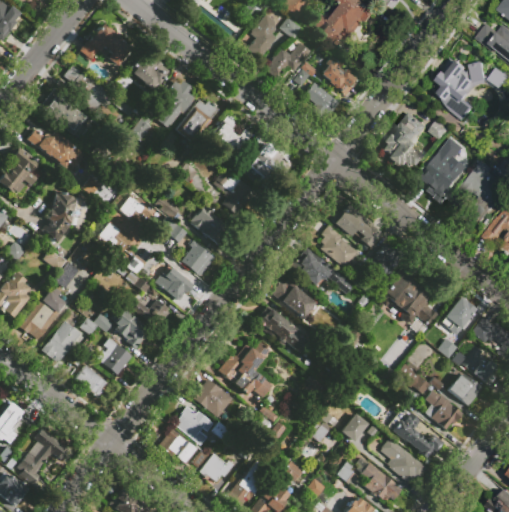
[(14,30),(4,42),(0,38),(0,0),(3,0),(21,13),(16,20),(18,22),(12,29),(14,30)]
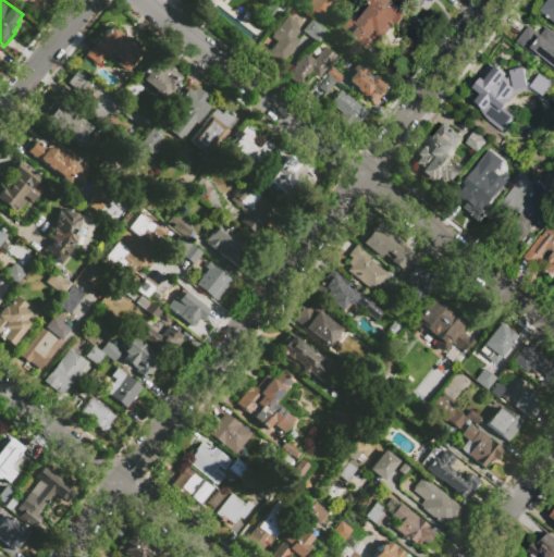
[(339,0),(322,21),(306,8),(311,0),(339,0)]
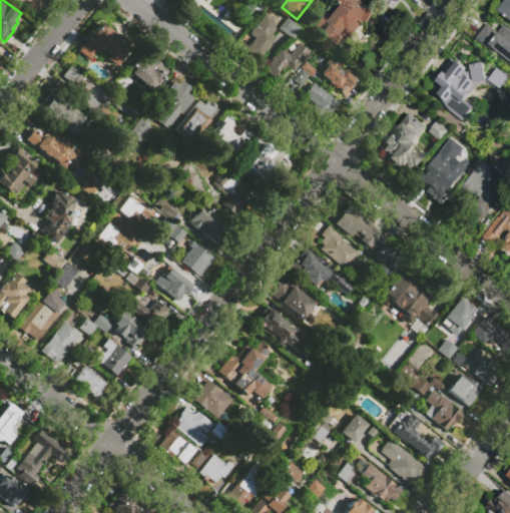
[(340,0),(366,0),(378,9),(357,36),(352,33),(339,50),(318,34),(320,32),(313,26),(322,14),(329,20),(343,3),(340,1),(340,0)]
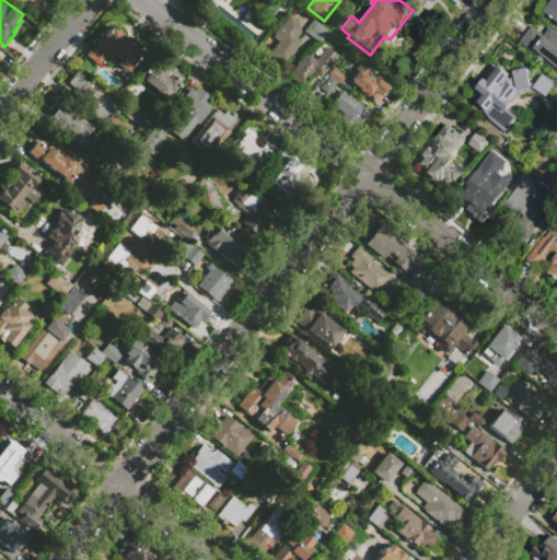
[(444,0),(436,12),(427,7),(417,0),(444,0)]
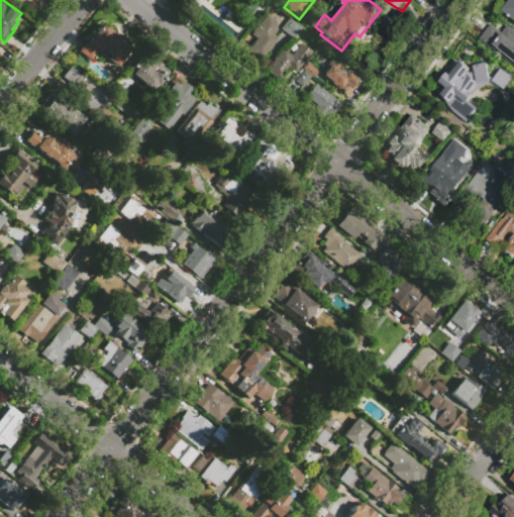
[(265,59),(251,48),(260,37),(253,33),(261,23),(263,25),(270,15),(279,21),(280,29),(276,34),(281,37),(274,46),(275,47),(274,49),(272,48),(265,59)]
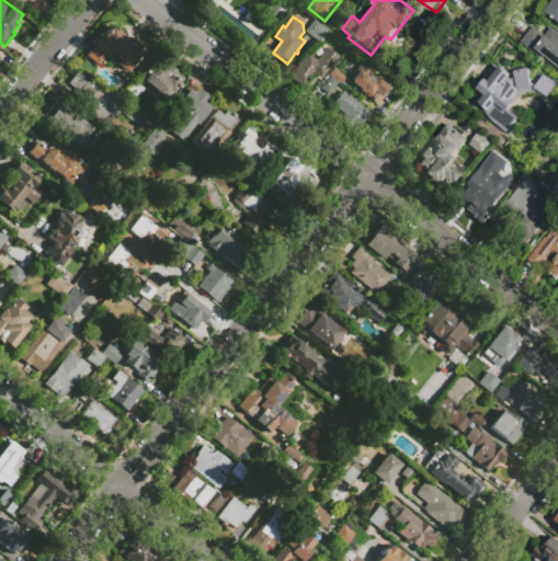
[(331,31),(322,43),(307,32),(316,20),(331,31)]
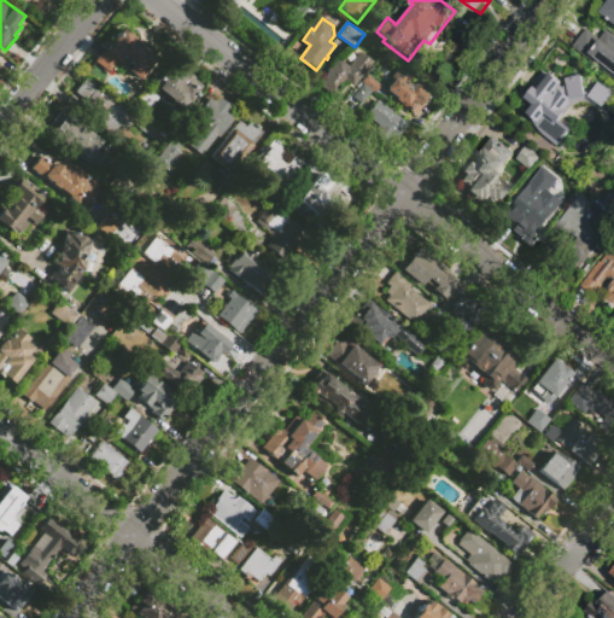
[(141,79),(129,69),(134,63),(124,56),(112,73),(98,62),(124,28),(138,39),(135,42),(145,51),(145,50),(157,59),(141,79)]
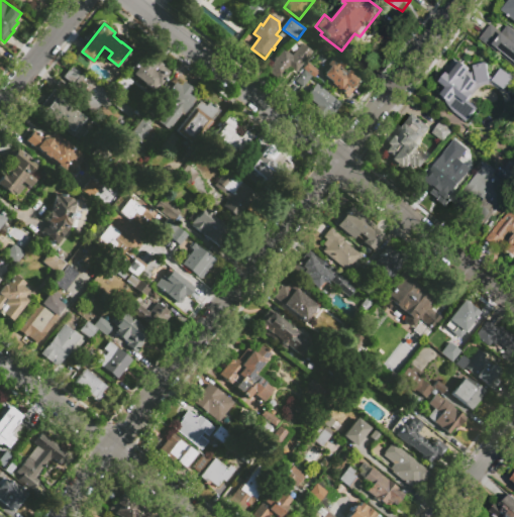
[(513,65),(505,58),(504,60),(491,49),(494,46),(483,37),(493,23),(504,32),(510,24),(513,26),(513,65)]
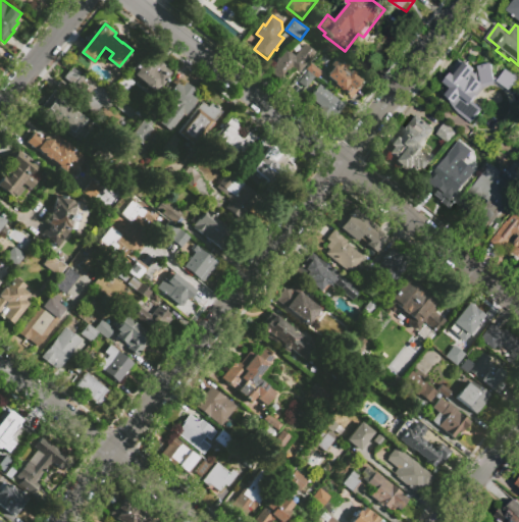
[(316,52),(300,72),(296,69),(294,71),(293,70),(283,81),(271,70),(279,60),(277,59),(279,57),(280,58),(288,50),(296,56),(306,44),(316,52)]
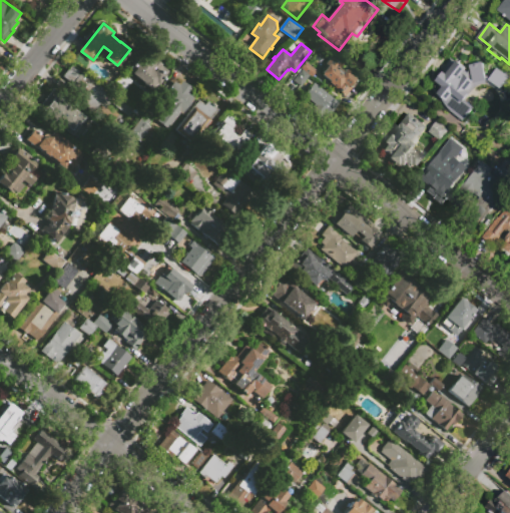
[(504,72),(498,80),(495,78),(491,83),(465,64),(474,51),(482,57),(479,60),(486,65),(491,58),(498,63),(496,66),(504,72)]
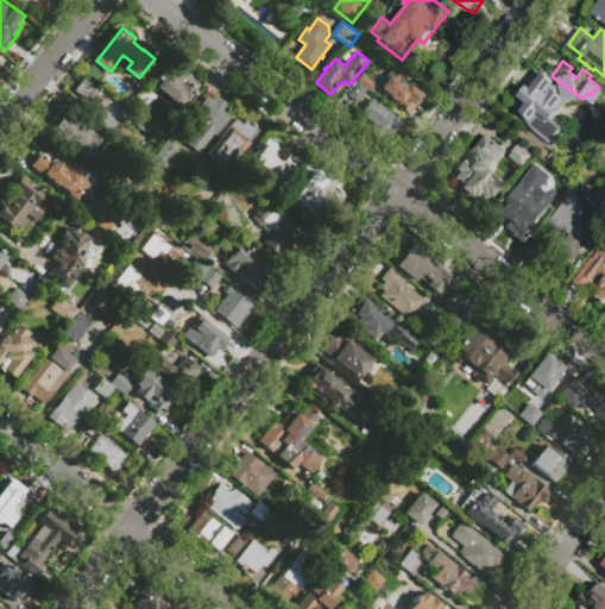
[(155,83),(171,62),(186,73),(188,69),(196,76),(194,79),(201,85),(189,101),(186,99),(181,105),(155,83)]
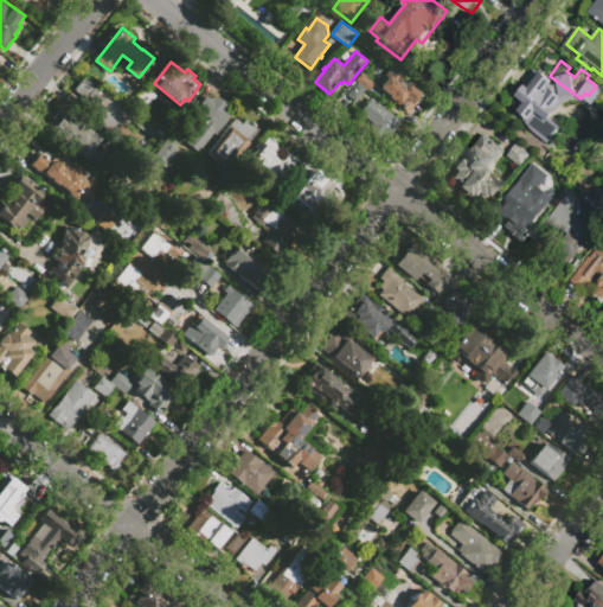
[(411,114),(377,87),(395,65),(406,75),(402,80),(406,83),(409,81),(427,94),(411,114)]
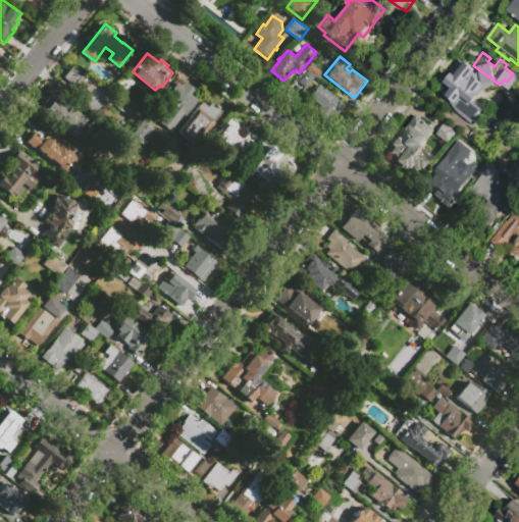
[(313,62),(324,71),(318,77),(308,69),(313,62)]
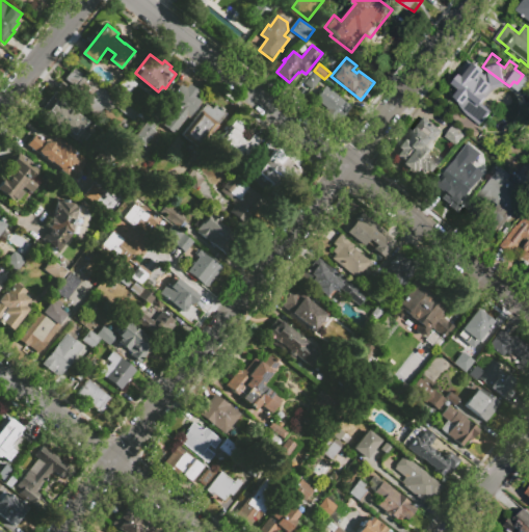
[(147,116),(143,120),(138,115),(134,120),(116,106),(110,113),(105,108),(98,117),(89,110),(91,109),(72,94),(77,86),(68,78),(76,68),(84,74),(82,77),(84,78),(86,75),(105,89),(106,87),(110,90),(108,92),(114,98),(112,100),(116,103),(121,98),(139,113),(140,112),(147,116)]
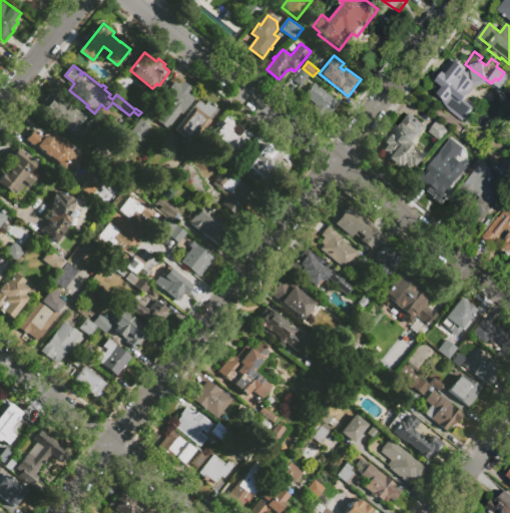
[(310,76),(302,87),(294,81),(303,70),(310,76)]
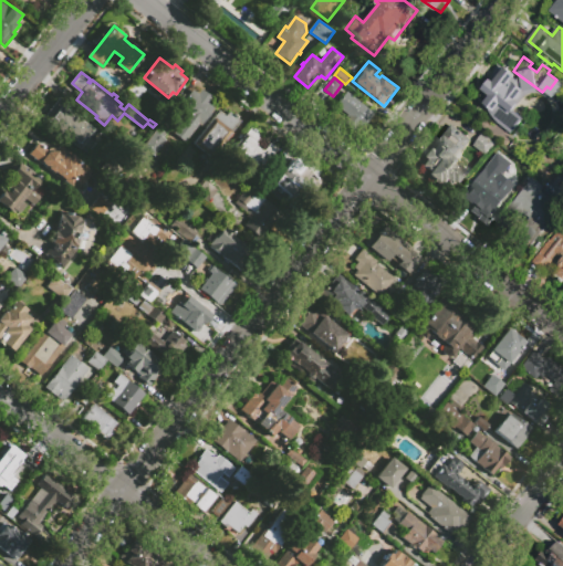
[(202,90),(215,98),(211,104),(216,106),(202,126),(199,124),(186,143),(175,135),(177,132),(168,126),(194,90),(199,94),(202,90)]
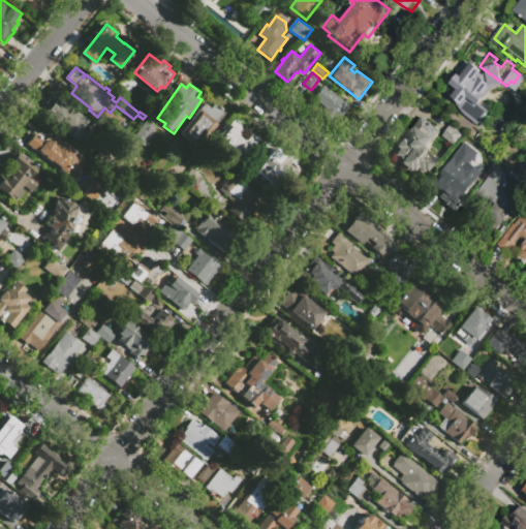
[(326,85),(354,109),(343,122),(335,115),(332,120),(323,114),(328,110),(314,99),(326,85)]
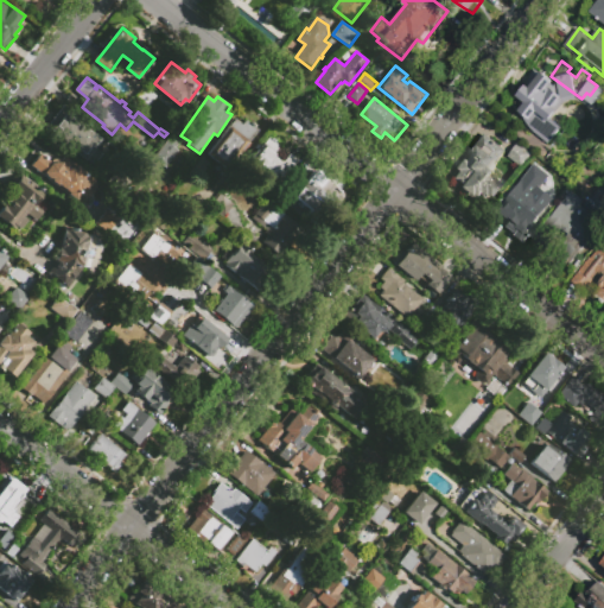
[(595,147),(585,160),(566,146),(573,138),(564,130),(578,113),(576,112),(584,101),(603,116),(603,132),(592,124),(582,137),(595,147)]
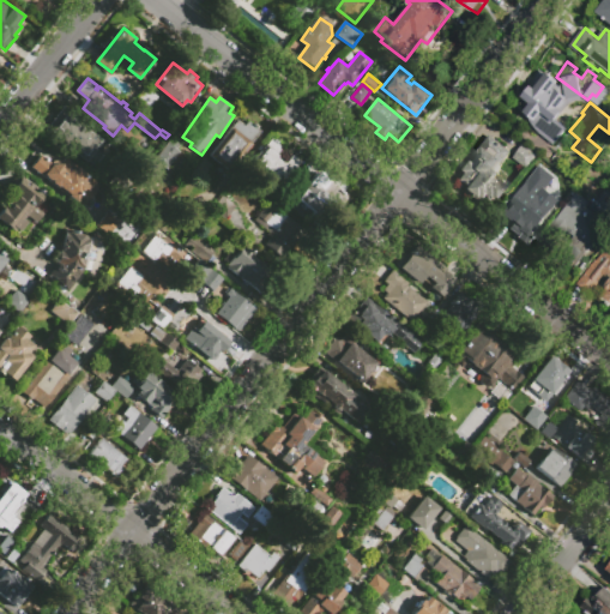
[(565,128),(556,138),(551,134),(547,140),(519,120),(532,103),(565,128)]
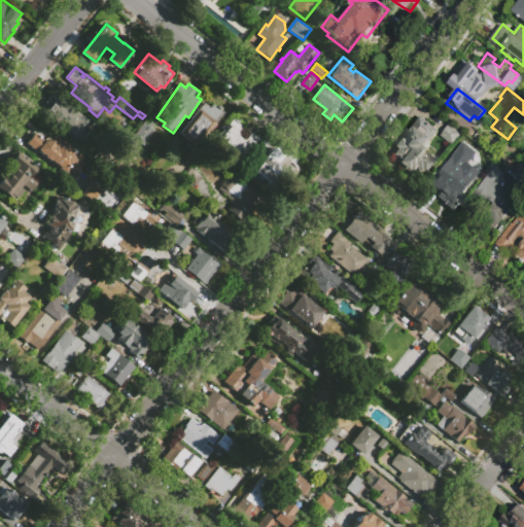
[(90,119),(75,138),(46,116),(49,113),(42,108),(54,93),(90,119)]
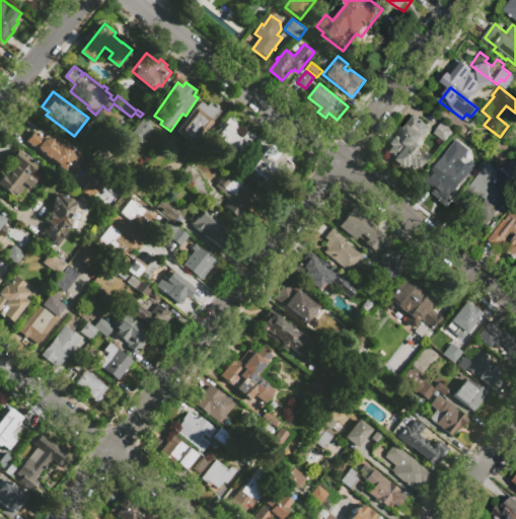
[(211,102),(221,110),(212,122),(211,121),(193,144),(177,132),(202,101),(208,106),(211,102)]
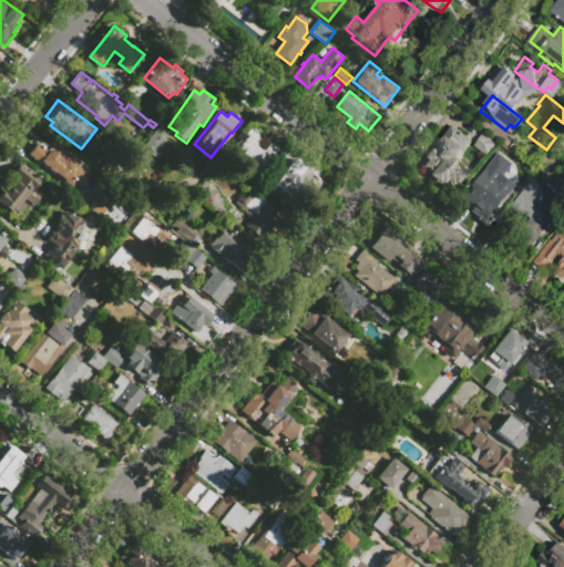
[(426,166),(430,160),(427,157),(433,148),(436,151),(457,125),(475,141),(461,157),(464,161),(459,168),(464,174),(452,188),(426,166)]
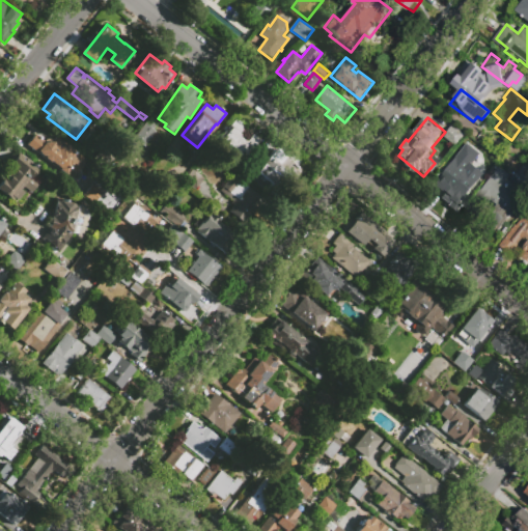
[(158,132),(146,145),(137,138),(151,119),(159,126),(156,130),(158,132)]
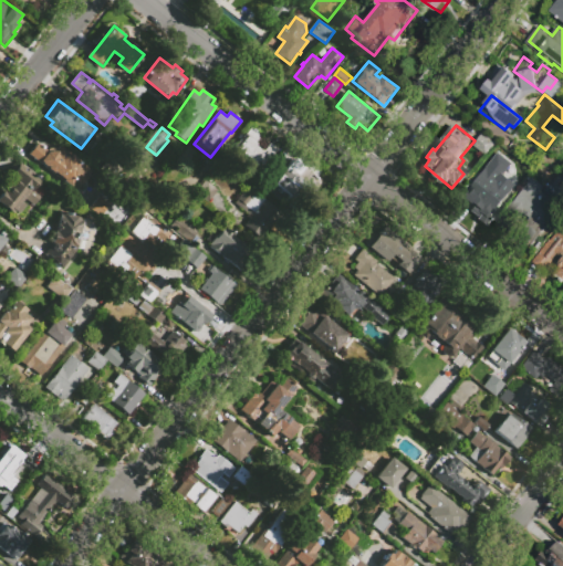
[(270,143),(277,148),(271,155),(273,157),(267,165),(266,164),(263,165),(266,166),(262,170),(243,155),(243,153),(237,147),(247,134),(251,127),(259,134),(259,138),(257,142),(257,146),(262,150),(264,149),(270,143)]
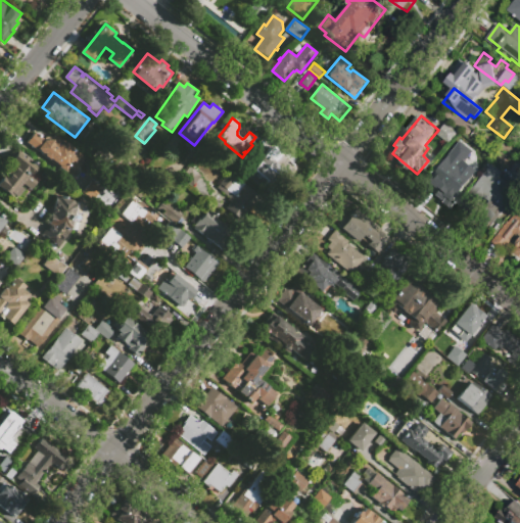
[(28,141),(36,132),(45,139),(55,137),(56,135),(85,157),(71,175),(28,141)]
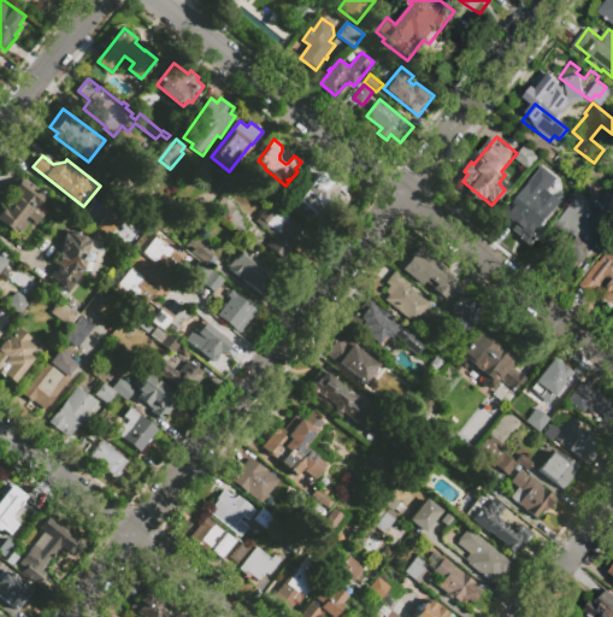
[(595,174),(585,187),(573,177),(585,162),(591,166),(588,169),(595,174)]
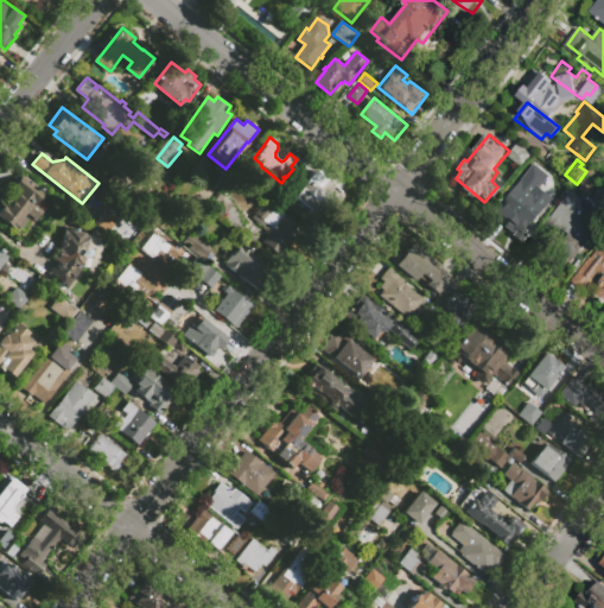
[(199,182),(192,176),(204,160),(211,166),(208,170),(210,172),(208,175),(205,173),(199,182)]
